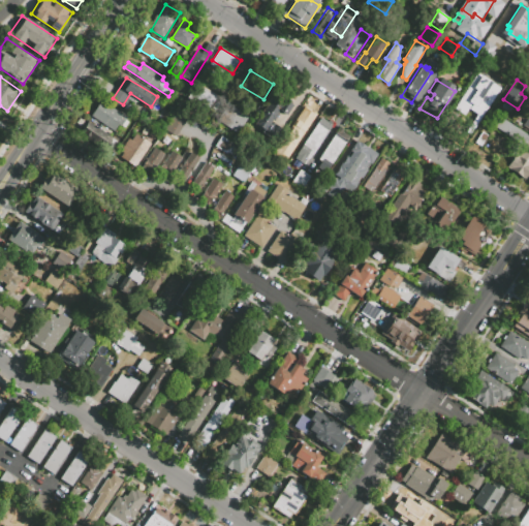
[(207,113),(187,99),(198,83),(218,95),(207,113)]
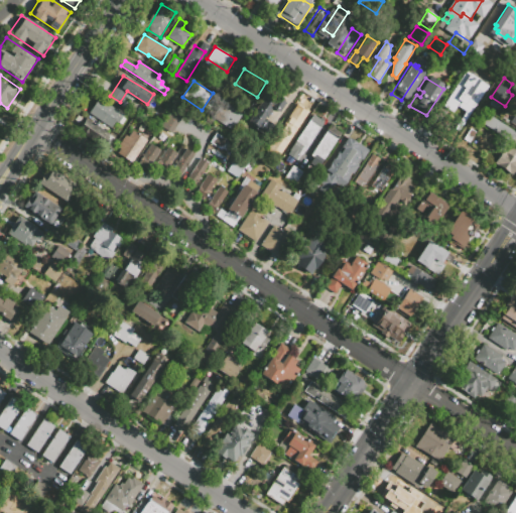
[(453,89),(457,81),(463,84),(459,92),(453,89)]
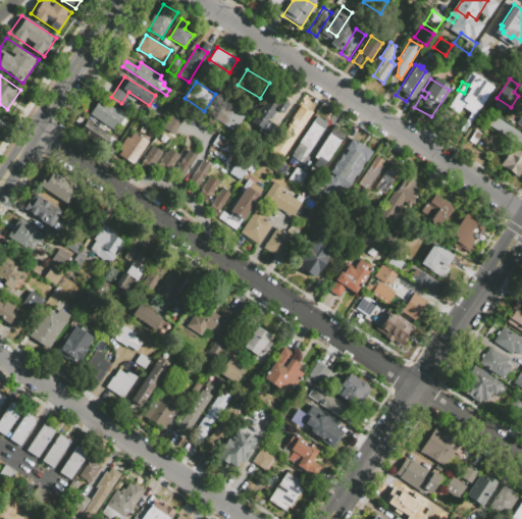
[(262,102),(271,89),(283,96),(274,110),(262,102)]
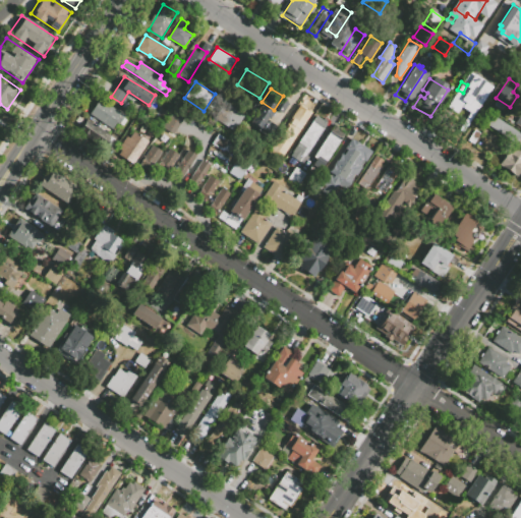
[(483,104),(463,135),(447,124),(467,94),(483,104)]
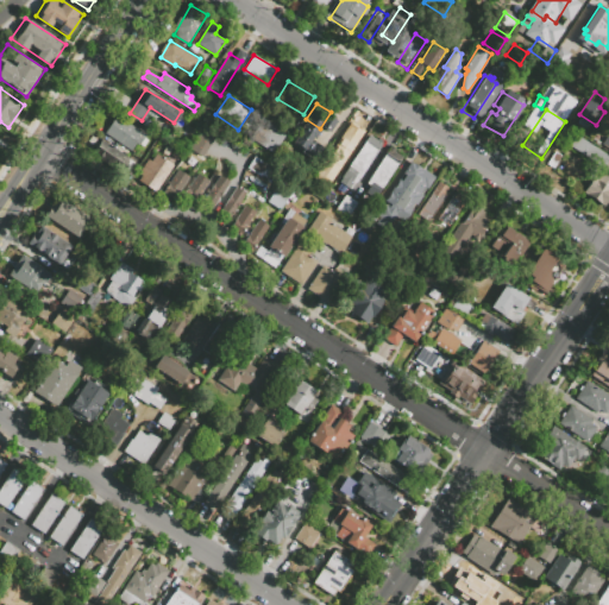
[(106,132),(118,114),(148,134),(140,144),(137,142),(132,150),(106,132)]
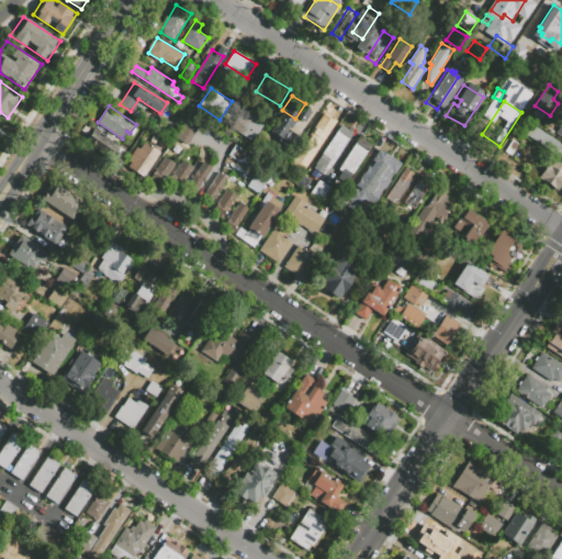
[(233,126),(243,110),(263,123),(254,140),(233,126)]
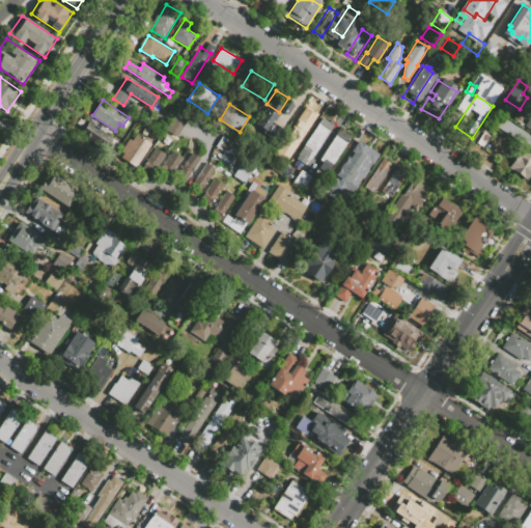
[(190,115),(176,136),(166,130),(178,108),(190,115)]
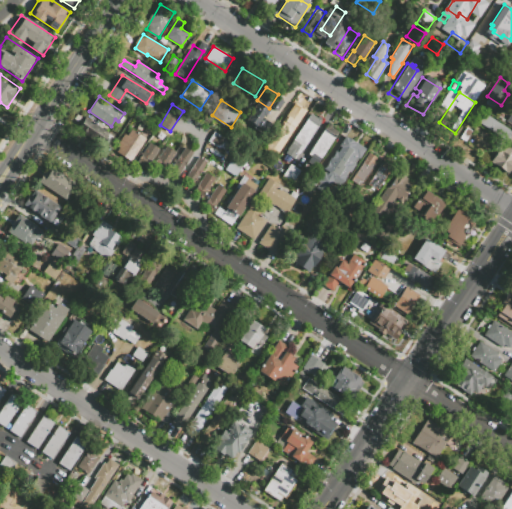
[(282,148),(271,142),(293,108),(303,115),(282,148)]
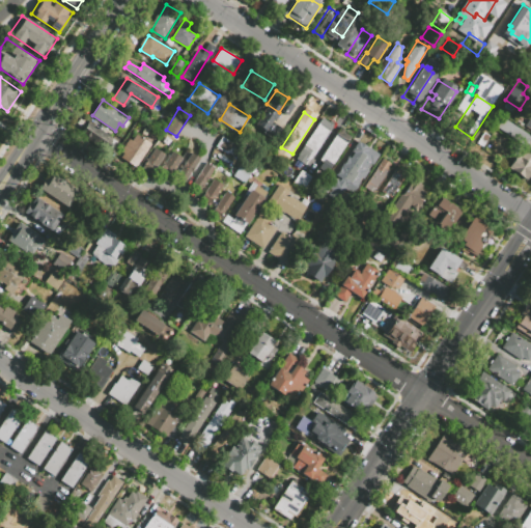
[(273,122),(264,136),(254,129),(261,115),(273,122)]
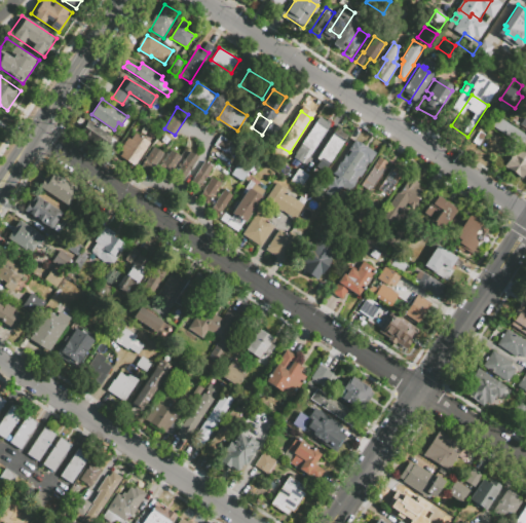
[(304,158),(296,152),(318,116),(328,121),(329,119),(332,121),(311,154),(307,152),(304,158)]
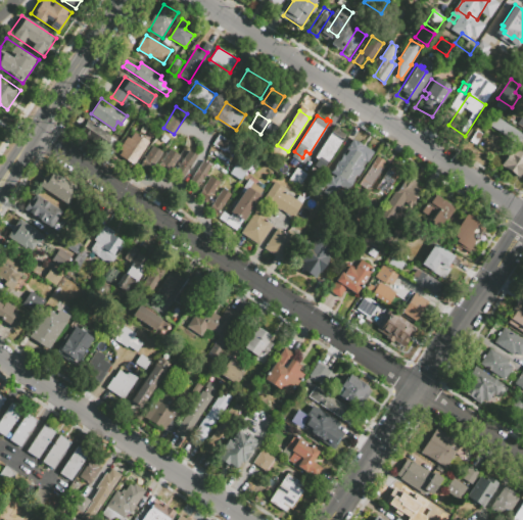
[(495,115),(522,133),(522,146),(489,124),(495,115)]
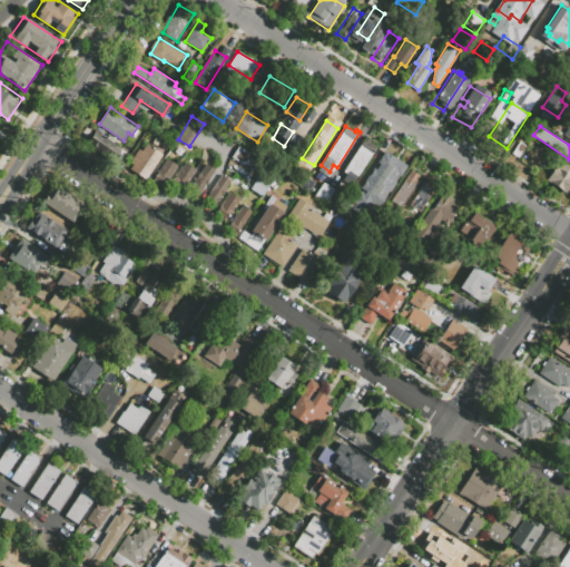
[(128,153),(121,163),(115,159),(114,160),(89,144),(97,132),(128,153)]
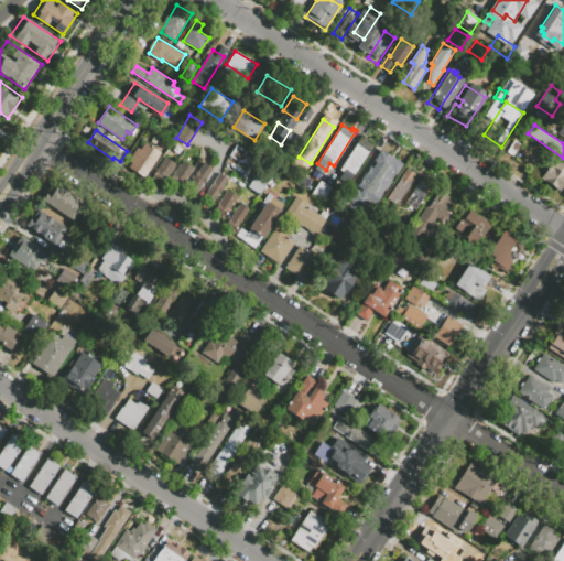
[(339,179),(344,172),(340,170),(362,136),(367,138),(366,140),(373,146),(348,184),(339,179)]
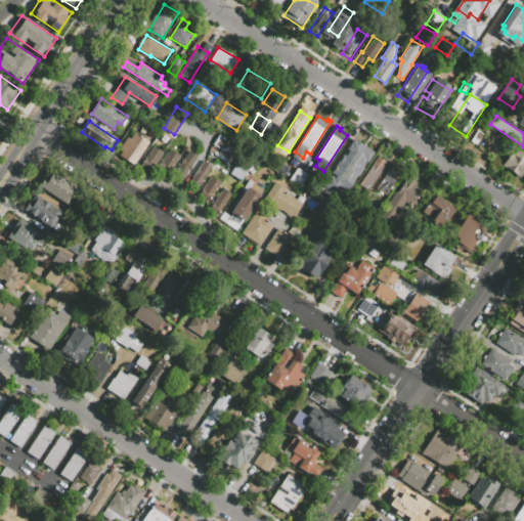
[(160,132),(156,138),(150,134),(154,128),(160,132)]
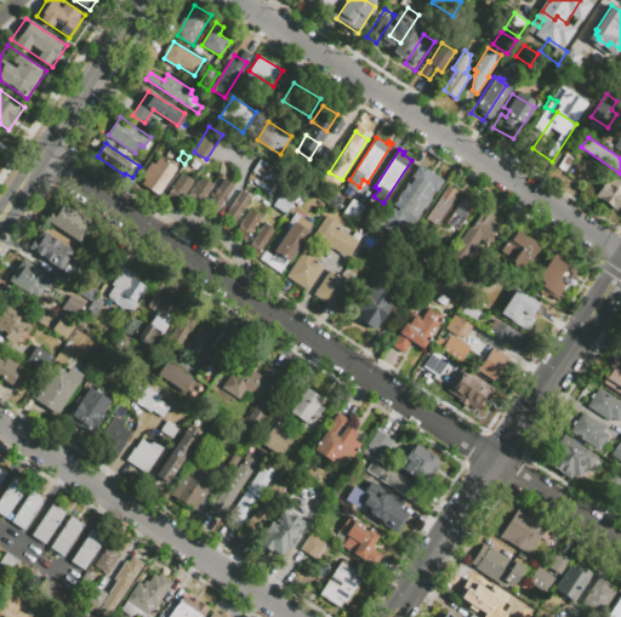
[(588,164),(576,156),(580,152),(591,159),(588,164)]
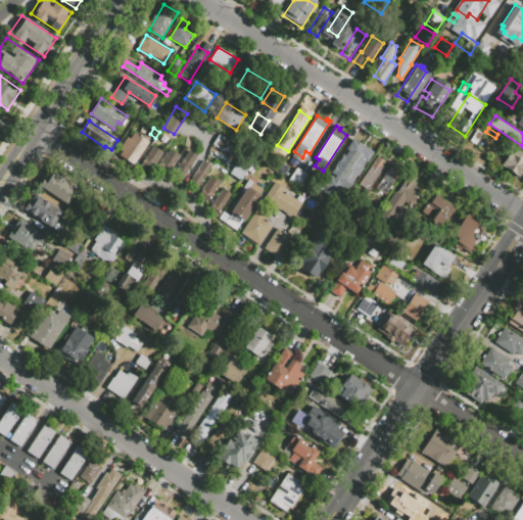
[(476,144),(470,141),(478,130),(483,134),(476,144)]
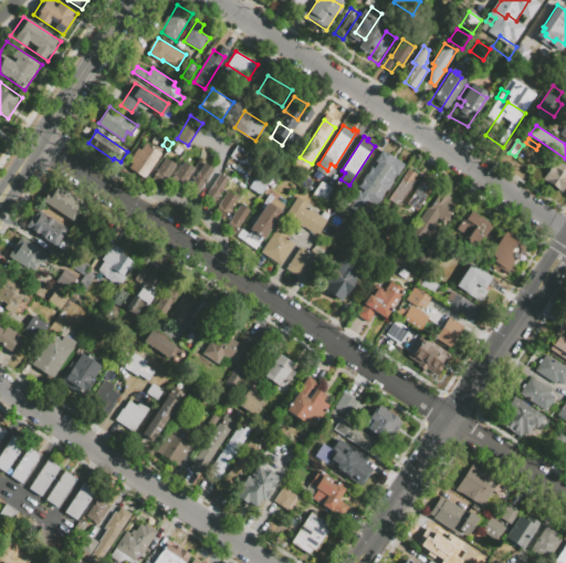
[(146,143),(160,153),(145,177),(129,167),(133,163),(129,160),(138,147),(142,149),(146,143)]
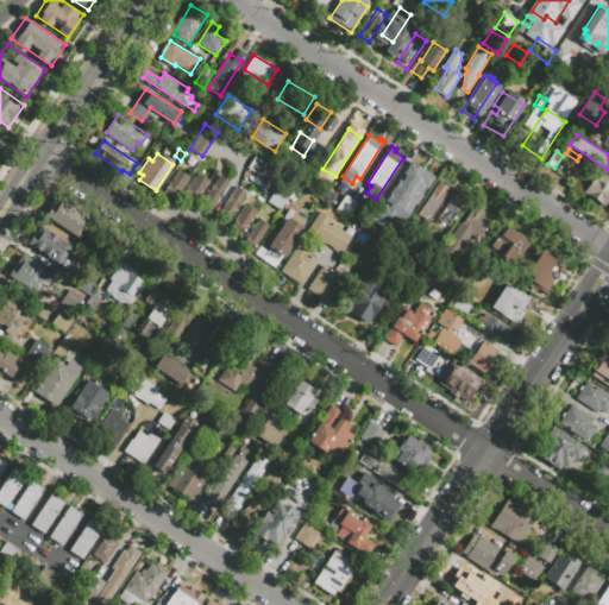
[(253,174),(246,170),(256,156),(271,168),(265,176),(263,174),(262,176),(255,171),(253,174)]
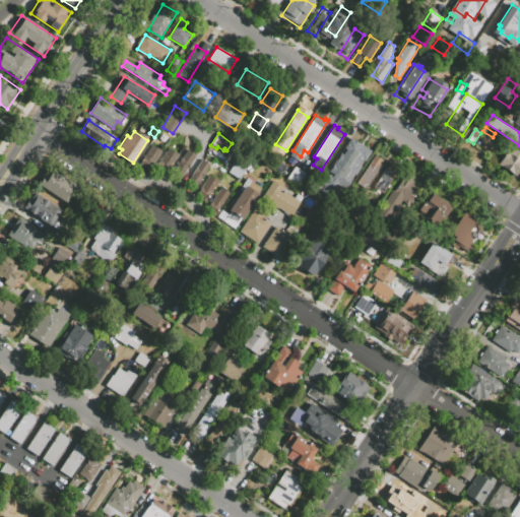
[(506,142),(519,150),(519,171),(517,176),(499,165),(506,153),(501,150),(506,142)]
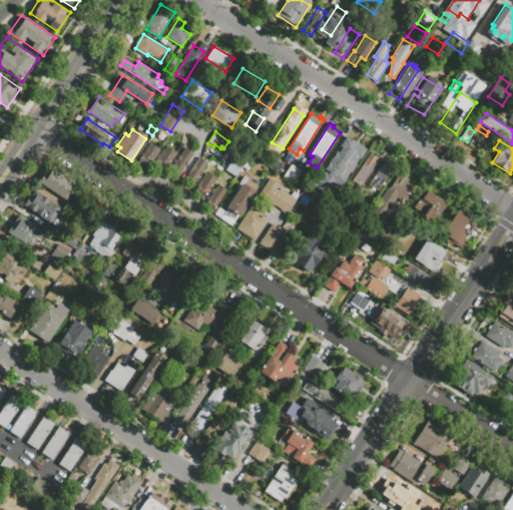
[(150,142),(160,148),(147,167),(138,161),(150,142)]
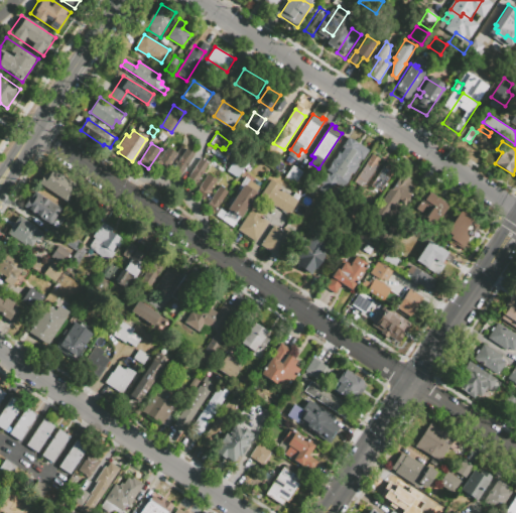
[(348,161),(357,145),(367,151),(358,167),(348,161)]
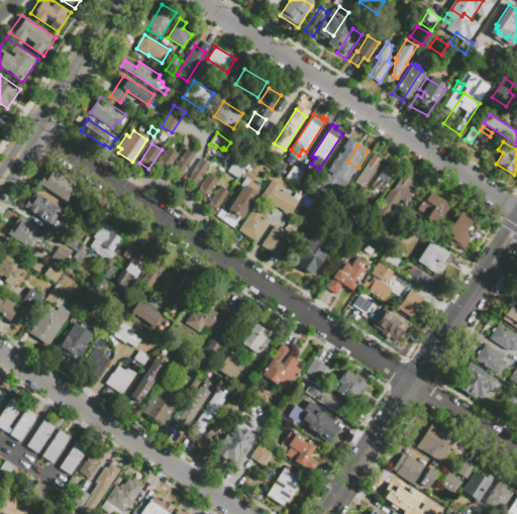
[(169,146),(178,152),(170,166),(172,167),(168,173),(157,166),(169,146)]
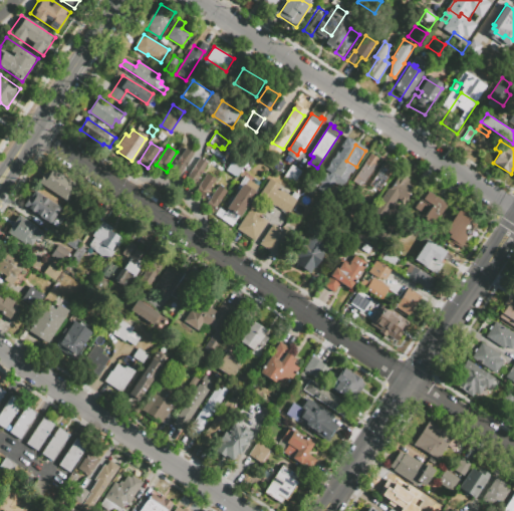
[(172,171),(187,148),(195,154),(180,176),(172,171)]
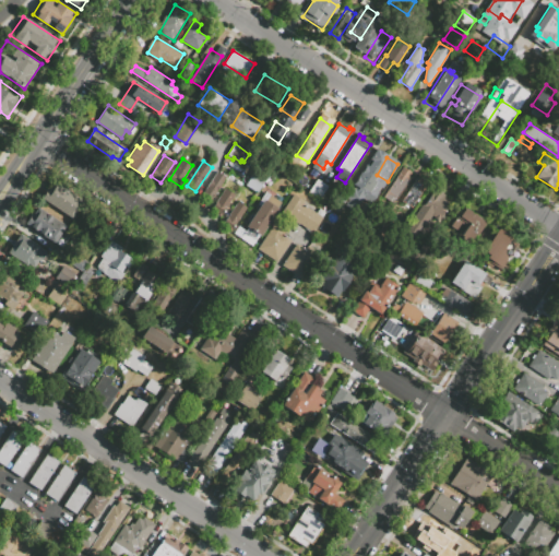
[(271,185),(265,181),(258,192),(247,185),(260,164),(277,175),(271,185)]
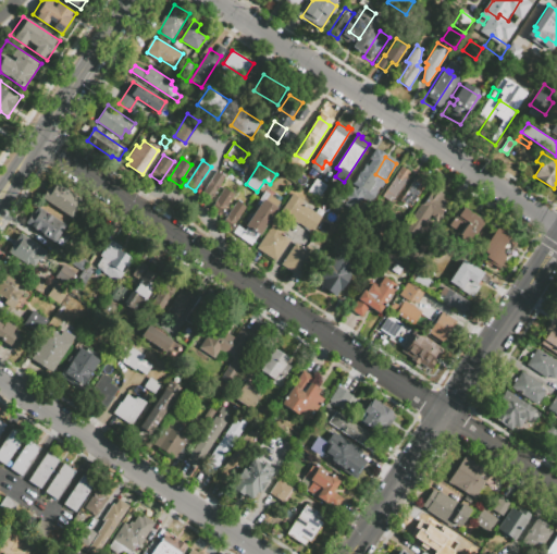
[(403,167),(410,172),(408,175),(410,176),(394,200),(391,201),(383,196),(403,167)]
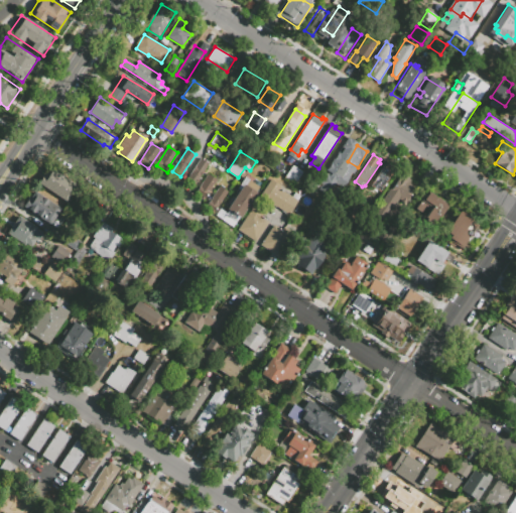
[(186,180),(201,158),(210,163),(195,185),(186,180)]
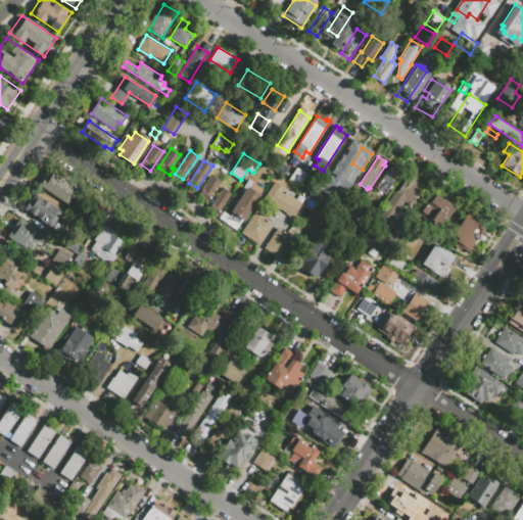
[(334,160),(344,167),(334,183),(324,177),(334,160)]
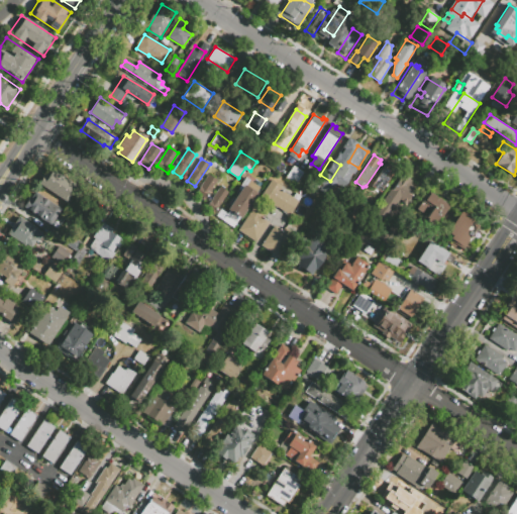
[(389,164),(397,169),(382,192),(373,186),(385,167),(386,168),(389,164)]
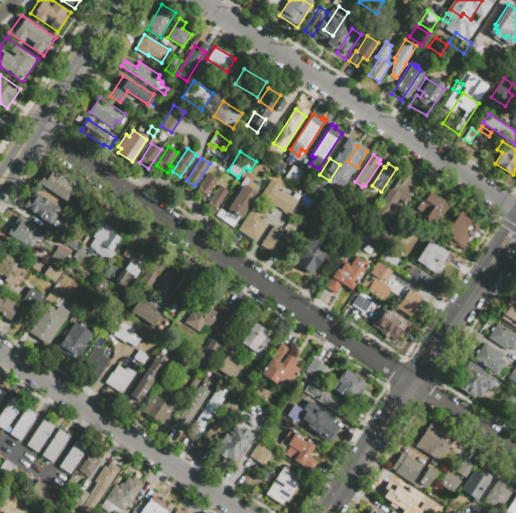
[(295,183),(285,177),(293,165),(303,171),(295,183)]
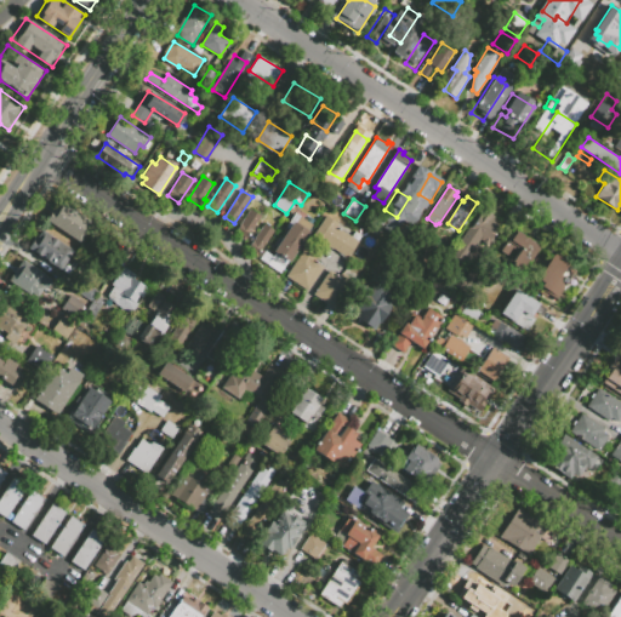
[(78,211),(93,221),(81,241),(47,221),(53,211),(55,211),(61,203),(69,207),(70,205),(79,210),(78,211)]
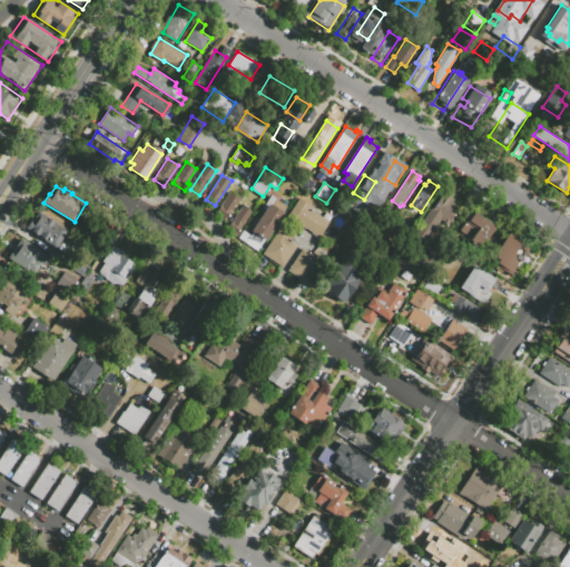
[(444,192),(454,198),(453,202),(460,206),(446,225),(440,221),(420,252),(409,244),(444,192)]
